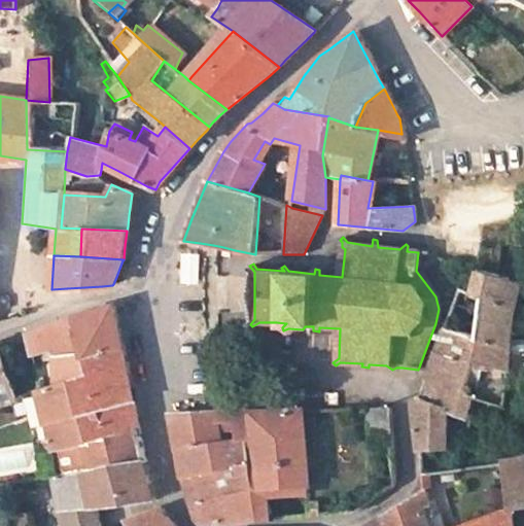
[(509,371),(513,321),(516,304),(520,283),(479,271),(474,293),(486,297),(479,341),(445,330),(437,351),(476,365),(508,373),(509,371)]
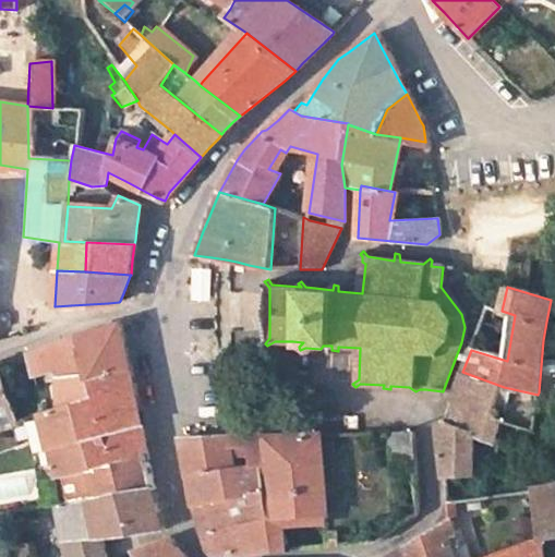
[(554,322),(546,322),(543,340),(539,392),(554,394),(554,322)]
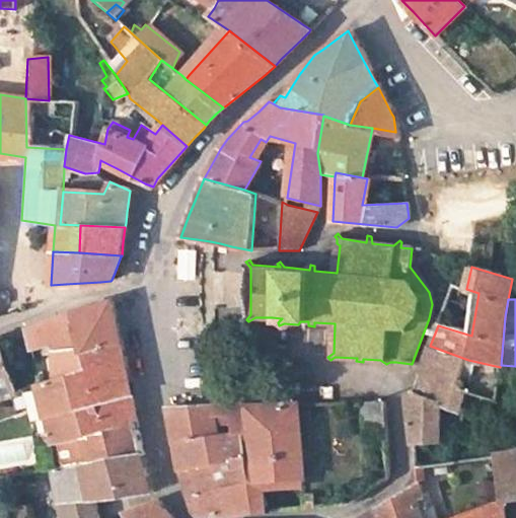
[(46,349),(45,372),(48,381),(87,367),(84,354),(121,342),(116,321),(112,300),(72,312),(48,321),(26,327),(32,352),(46,349)]
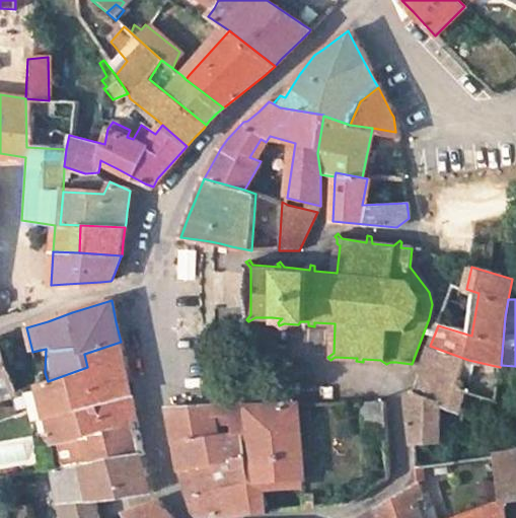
[(51,431),(35,434),(44,470),(53,468),(59,468),(57,455),(54,445),(76,438),(136,421),(126,368),(121,342),(84,354),(87,367),(48,381),(41,383),(42,386),(51,431)]
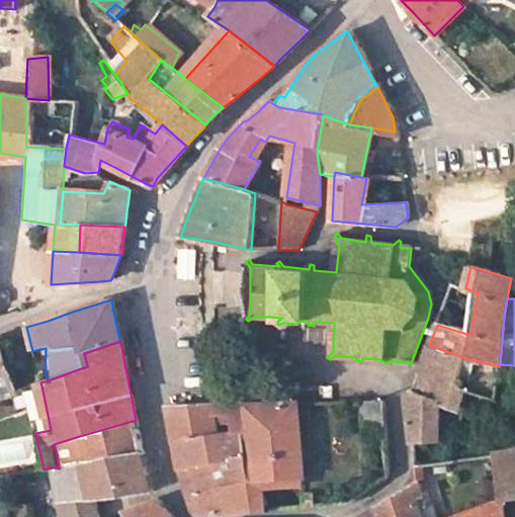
[(462,389),(495,402),(499,366),(467,359),(429,345),(417,379),(408,406),(412,444),(440,441),(438,403),(457,409),(462,389)]
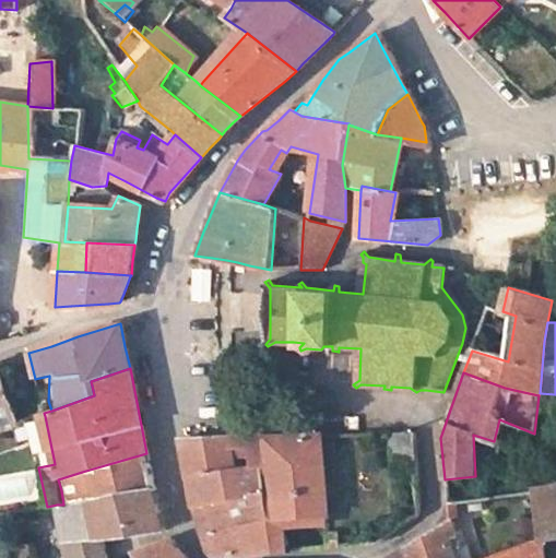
[(0,430),(18,427),(0,375),(0,430)]
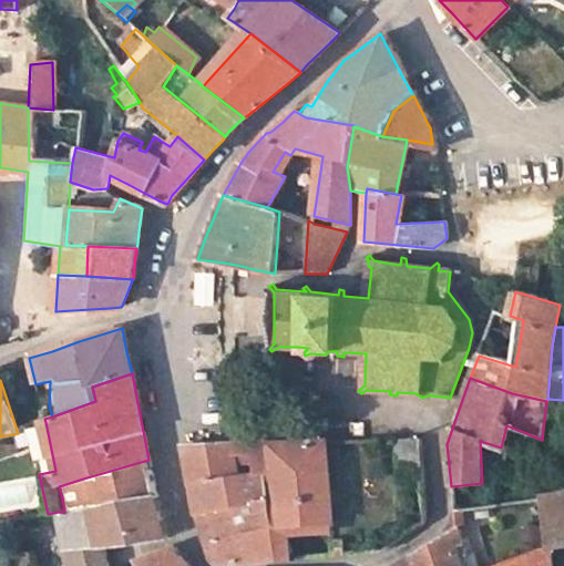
[(45,422),(29,428),(39,474),(55,471),(45,422)]
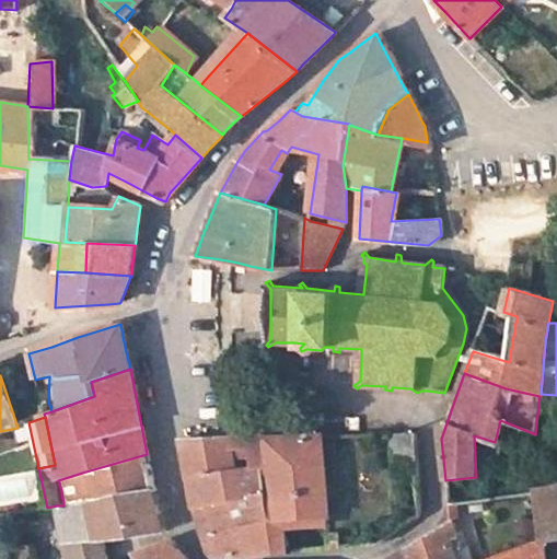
[(358,431),(357,418),(344,419),(344,432),(358,431)]
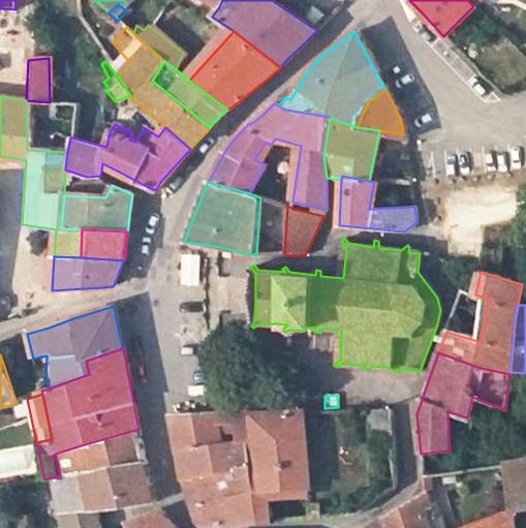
[(369,410),(370,448),(393,447),(391,409),(377,409),(369,410)]
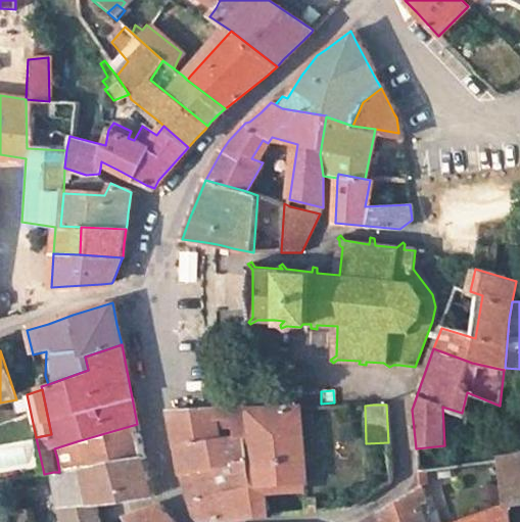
[(245,434),(248,456),(254,454),(256,465),(250,466),(253,485),(295,483),(296,491),(306,491),(299,407),(278,408),(258,408),(250,409),(252,433),(245,434)]
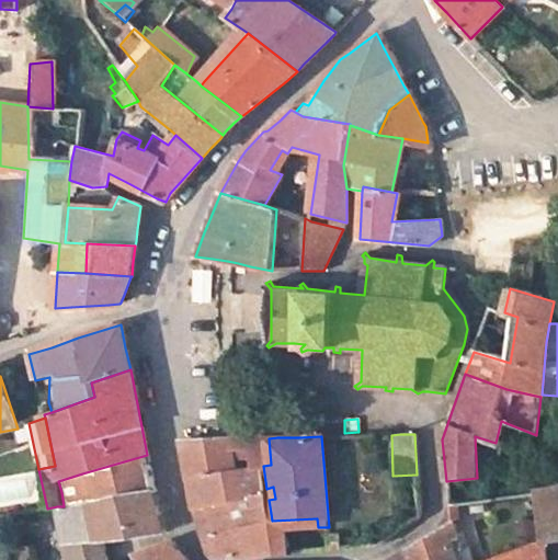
[(230,460),(248,459),(249,468),(263,466),(271,465),(269,438),(230,437),(192,440),(183,440),(189,477),(231,470),(230,460)]
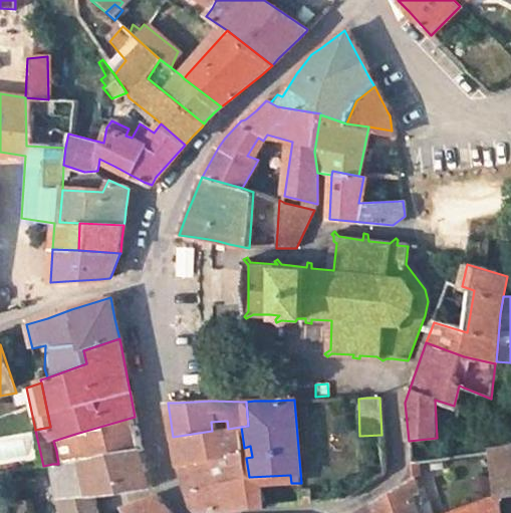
[(137,431),(135,417),(75,434),(78,447),(56,451),(58,464),(80,460),(80,461),(108,453),(141,449),(137,431)]
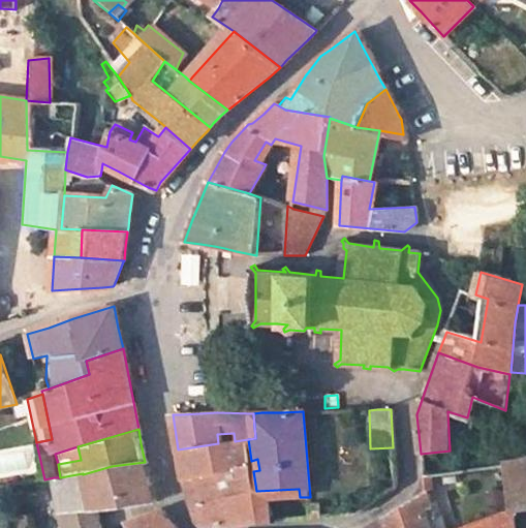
[(251,461),(248,439),(235,441),(218,443),(178,449),(181,465),(183,479),(252,466),(251,461)]
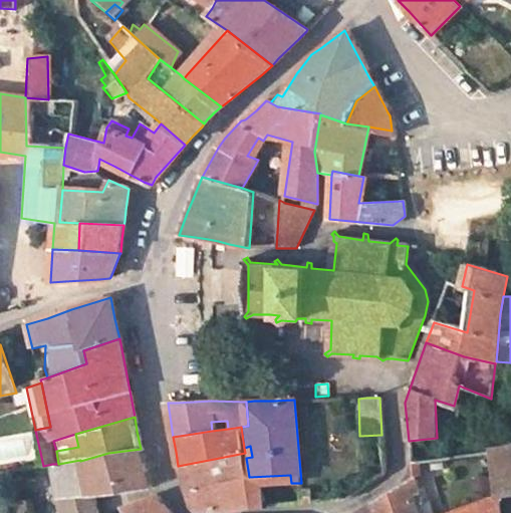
[(510,444),(489,447),(490,452),(495,496),(497,495),(510,493),(510,444)]
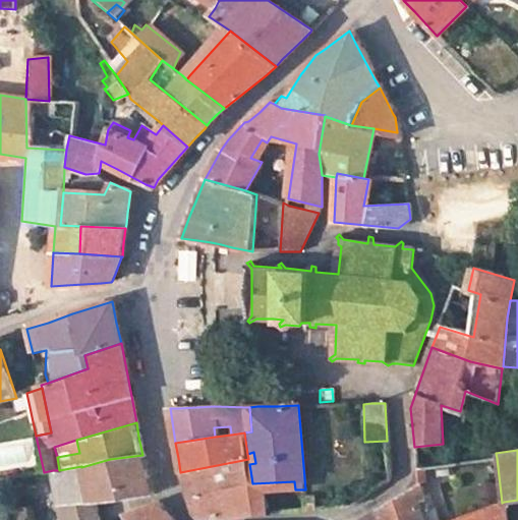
[(99,519),(98,518),(94,502),(120,500),(150,495),(153,492),(148,473),(142,455),(110,459),(81,467),(81,466),(59,470),(53,470),(54,480),(56,493),(58,503),(62,505),(66,519),(99,519)]
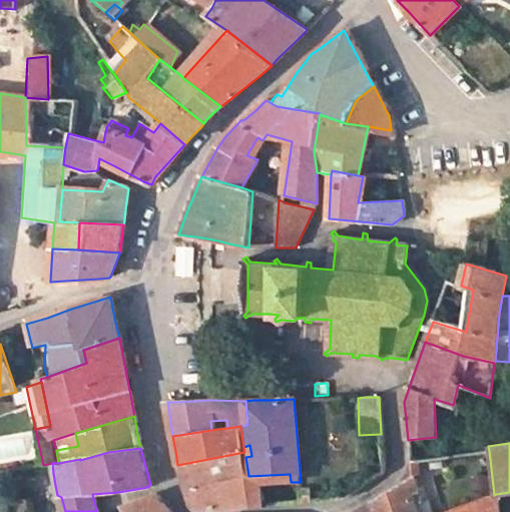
[(245,457),(244,452),(177,465),(186,490),(191,506),(196,510),(207,511),(228,510),(222,482),(248,476),(245,457)]
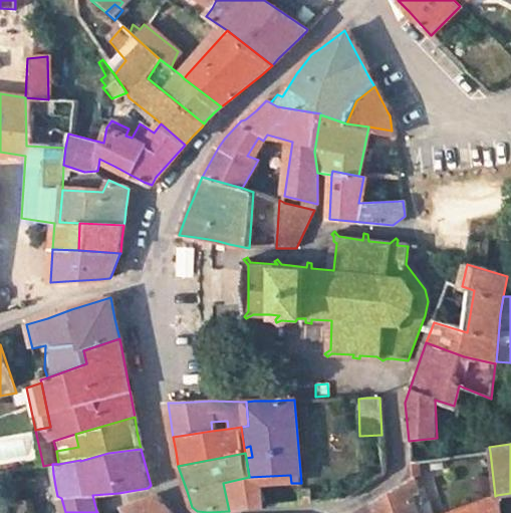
[(260,508),(263,508),(260,485),(291,483),(290,475),(249,477),(254,506),(260,508)]
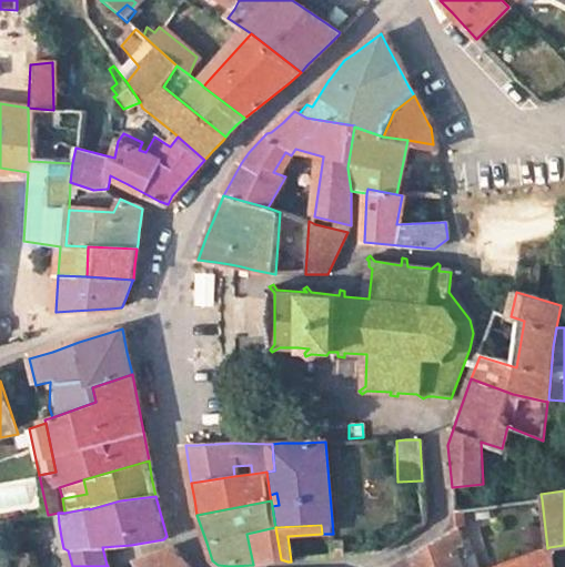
[(253,565),(281,559),(275,527),(246,534),(253,565)]
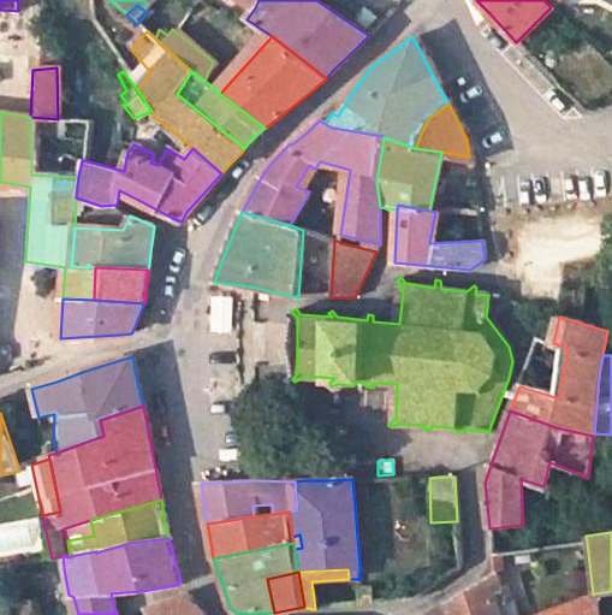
[(499,614),(497,605),(493,592),(501,590),(495,573),(493,573),(482,578),(483,581),(447,604),(450,614),(499,614)]
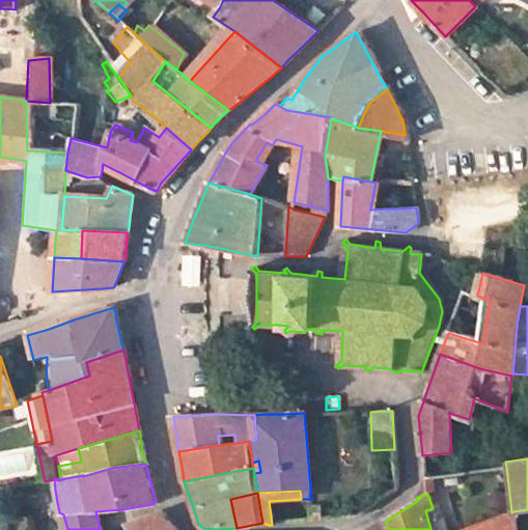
[(309,523),(320,522),(318,507),(307,508),(309,523)]
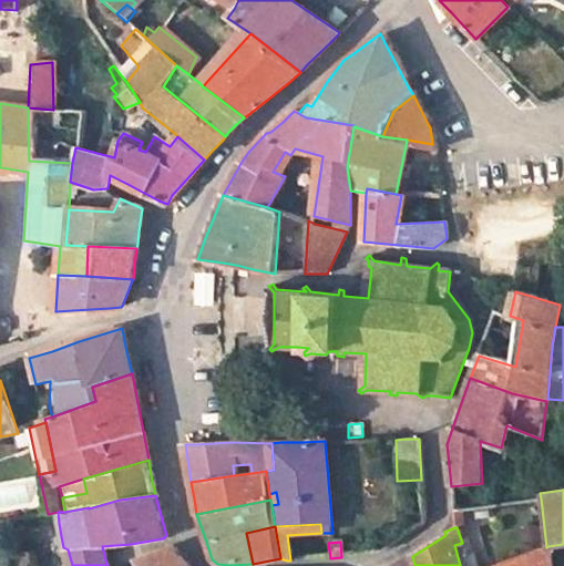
[(550,565),(549,546),(546,547),(490,565),(550,565)]
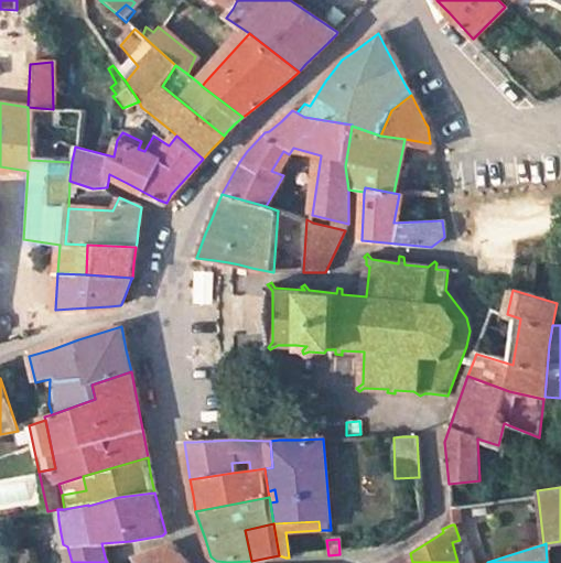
[(187,562),(185,560),(172,544),(139,556),(137,562),(187,562)]
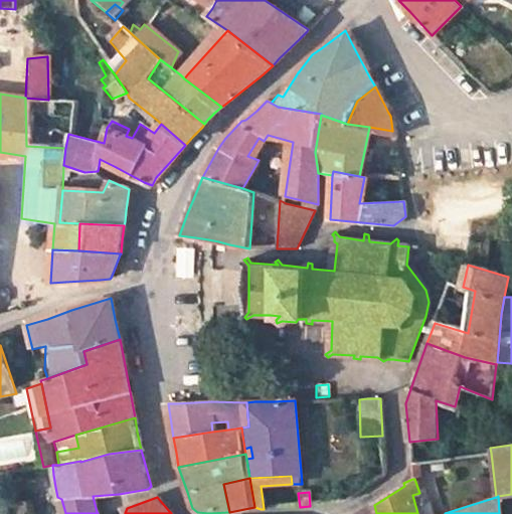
[(433,513),(430,502),(415,506),(417,513),(433,513)]
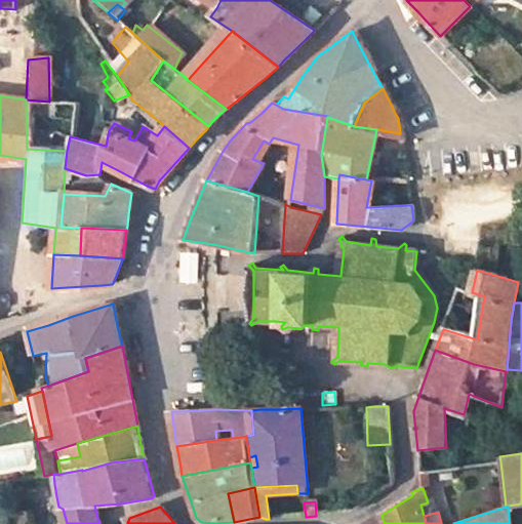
[(384,523),(382,515),(374,520),(367,523),(384,523)]
